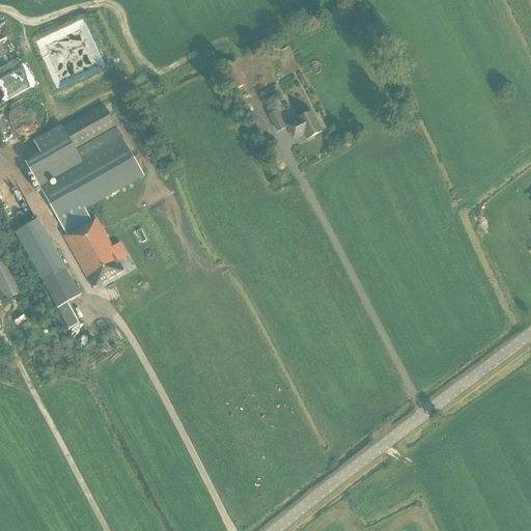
[(234,89),(246,84),(235,62),(224,68),(234,89)]
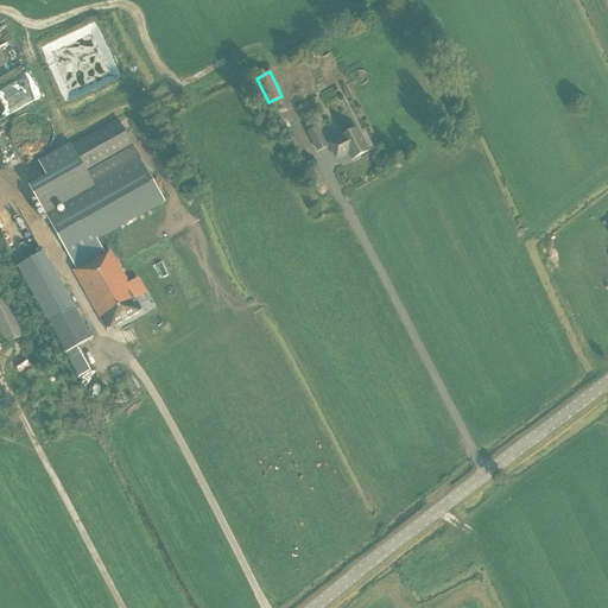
[(42,115),(39,114),(37,113),(35,113),(32,113),(30,113),(26,114),(24,115),(21,116),(18,118),(17,121),(14,124),(13,126),(12,130),(11,133),(11,137),(12,139),(12,143),(14,145),(16,149),(18,150),(21,152),(25,153),(30,154),(35,156),(38,154),(40,154),(43,152),(45,152),(46,150),(49,147),(51,145),(52,141),(54,138),(54,137),(54,134),(54,130),(52,127),(52,126),(51,122),(49,121),(48,119),(45,116),(42,115)]
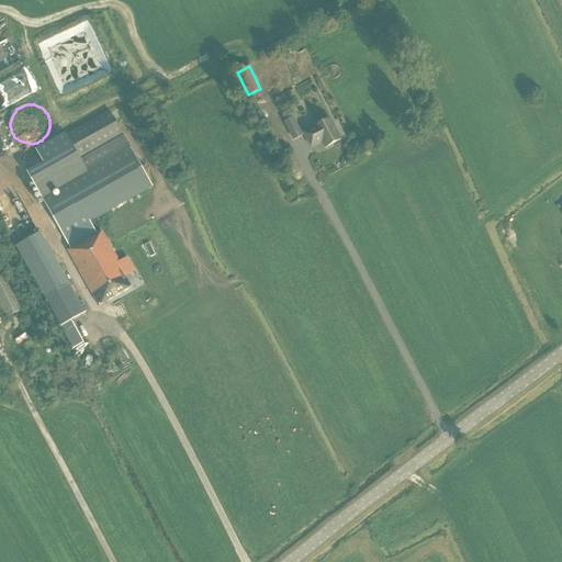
[(131,149),(109,110),(23,158),(31,172),(14,182),(46,238),(63,228),(72,246),(67,249),(99,305),(131,287),(123,271),(124,271),(102,229),(102,231),(100,226),(102,225),(96,214),(87,218),(86,217),(150,183),(143,168),(137,171),(126,153),(131,149)]
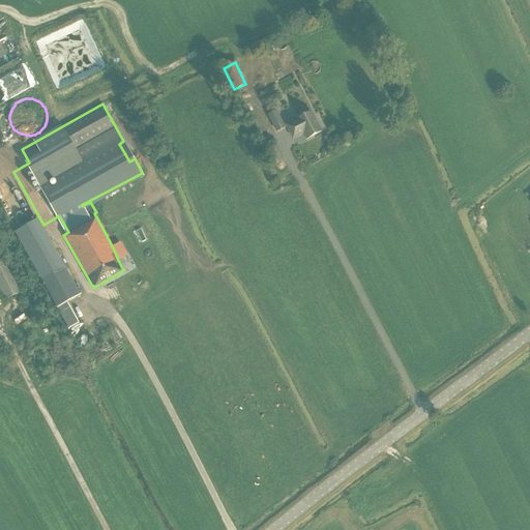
[(287,127),(277,111),(268,115),(277,133),(287,127)]
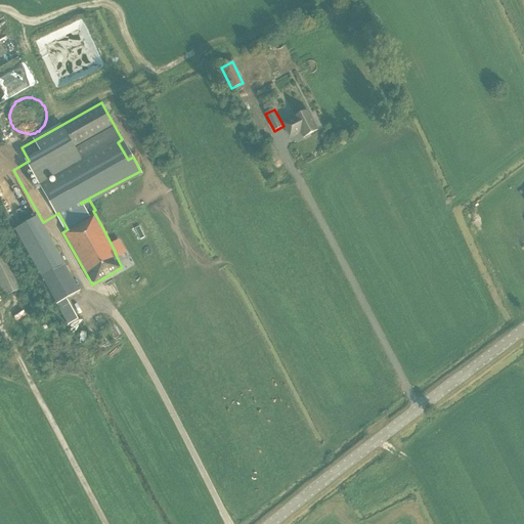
[(293,118),(294,118),(282,124),(290,137),(300,131),(303,137),(317,130),(307,110),(293,118)]
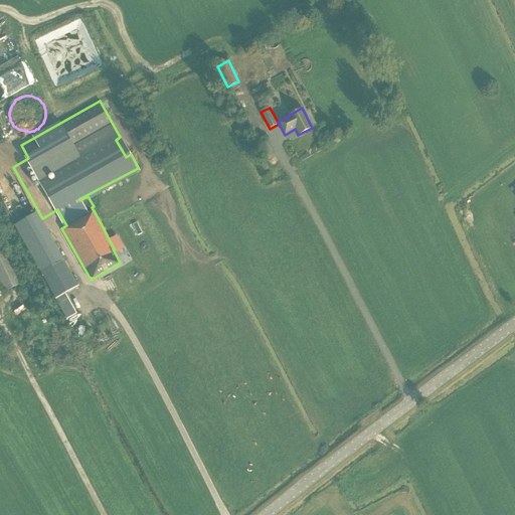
[(41,220),(37,213),(15,225),(19,233),(66,319),(76,313),(65,294),(77,287),(41,220)]
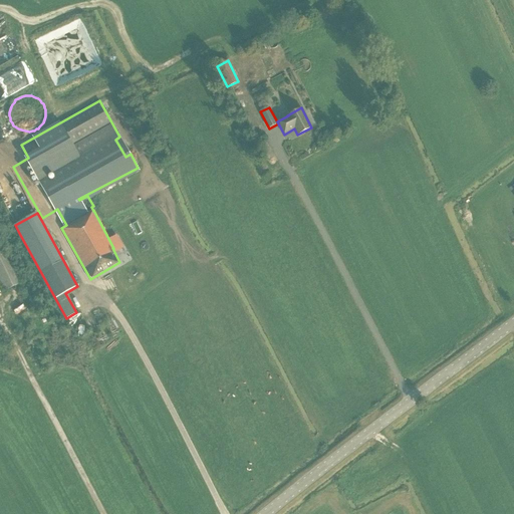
[(21,283),(5,250),(0,252),(0,280),(5,291),(21,283)]
